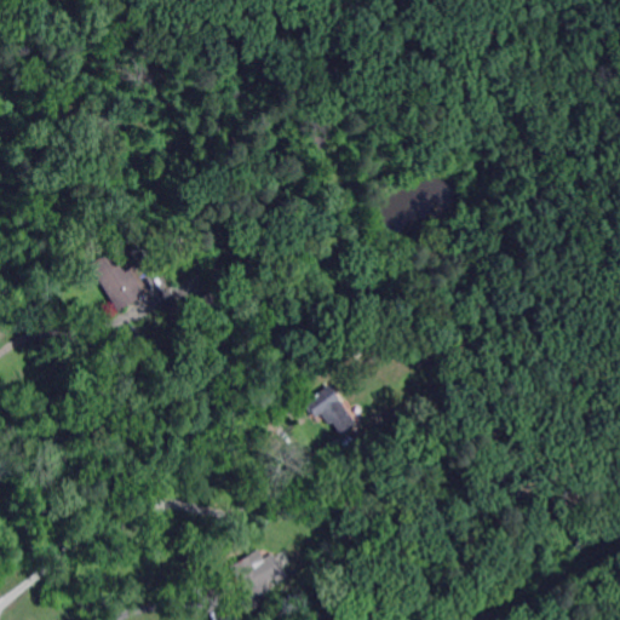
[(126,271),(135,267),(141,276),(149,291),(141,296),(142,298),(138,299),(119,311),(91,264),(114,250),(126,271)]
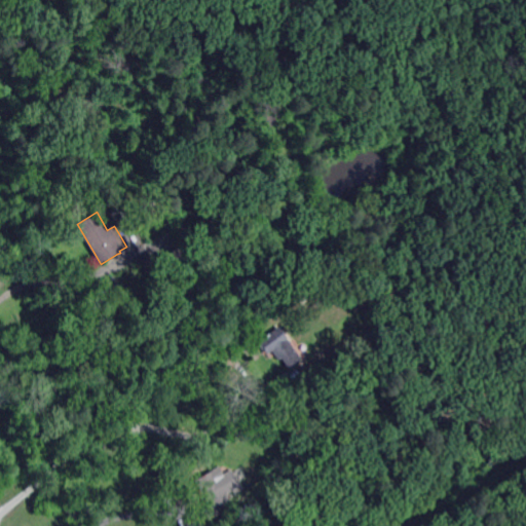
[(176,268),(167,255),(180,247),(188,259),(176,268)]
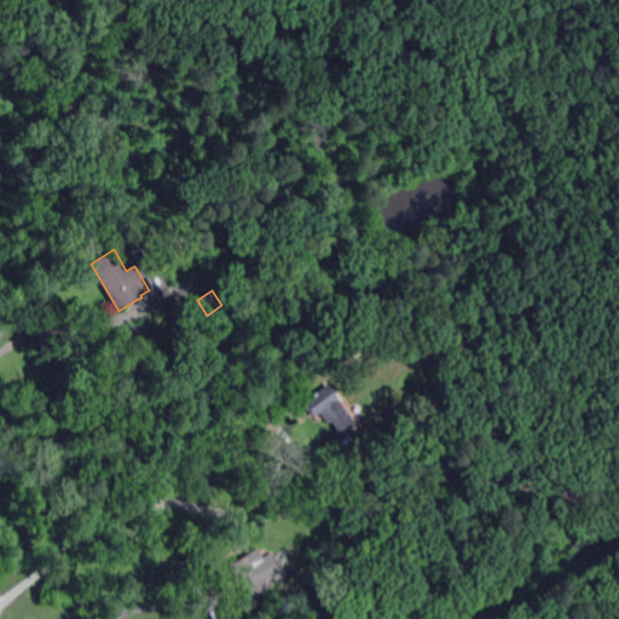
[(357,351),(350,345),(356,337),(363,343),(357,351)]
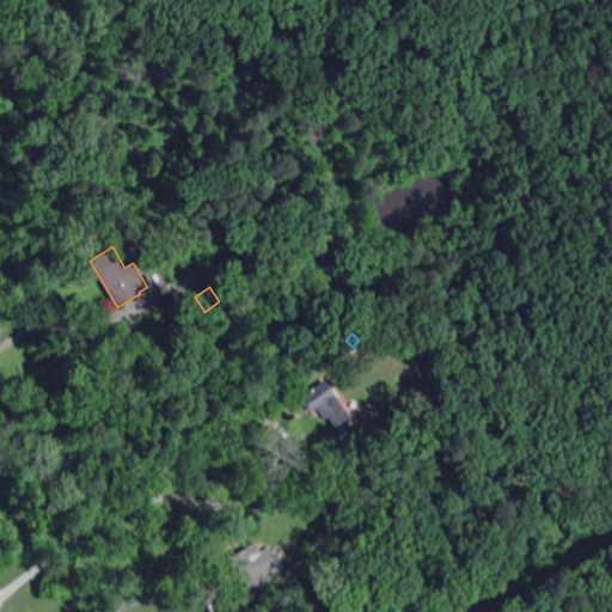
[(349,420),(335,430),(325,417),(320,420),(313,409),(311,411),(300,398),(322,381),(331,395),(332,395),(349,420)]
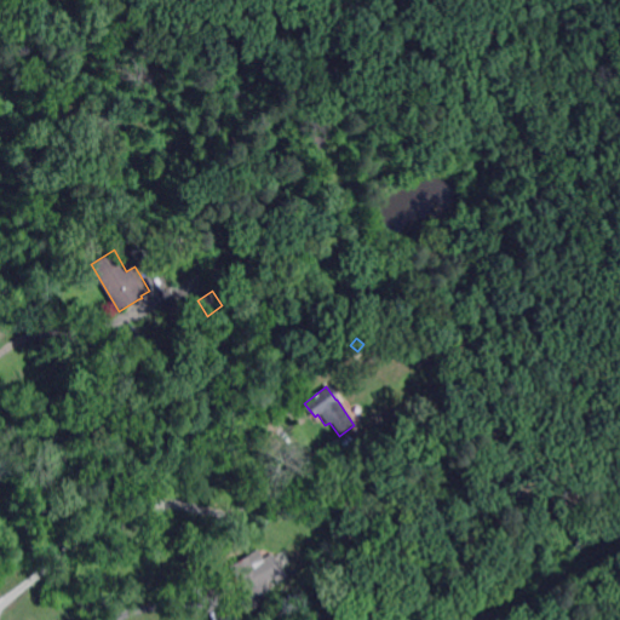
[(248,602),(244,593),(240,586),(229,566),(257,551),(258,550),(264,563),(257,567),(270,590),(258,597),(248,602)]
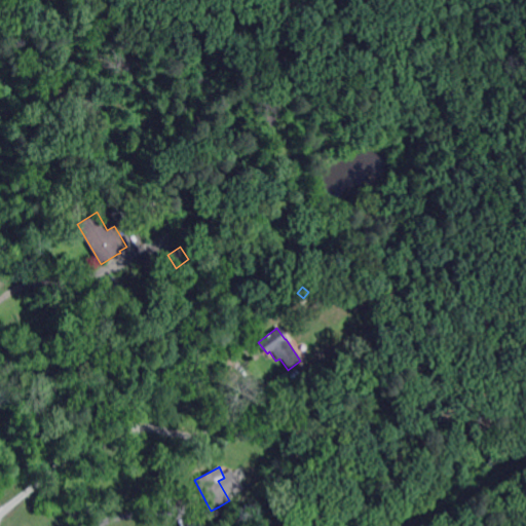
[(247,489),(243,484),(250,480),(253,486),(247,489)]
